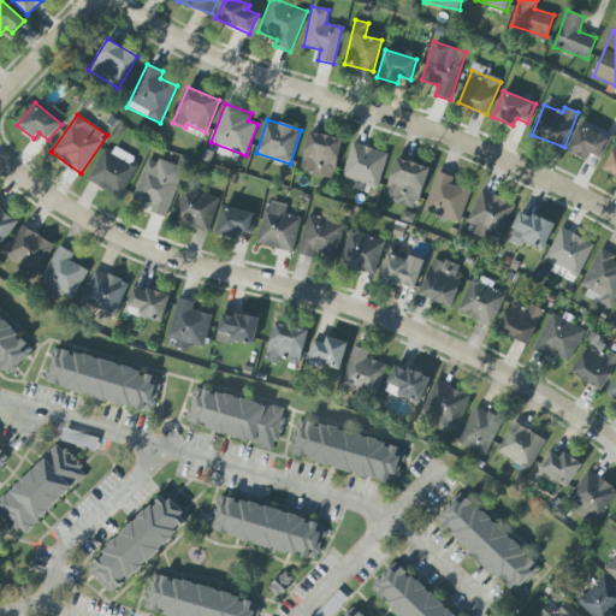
[(600,159),(610,140),(580,125),(567,150),(586,160),(590,154),(600,159)]
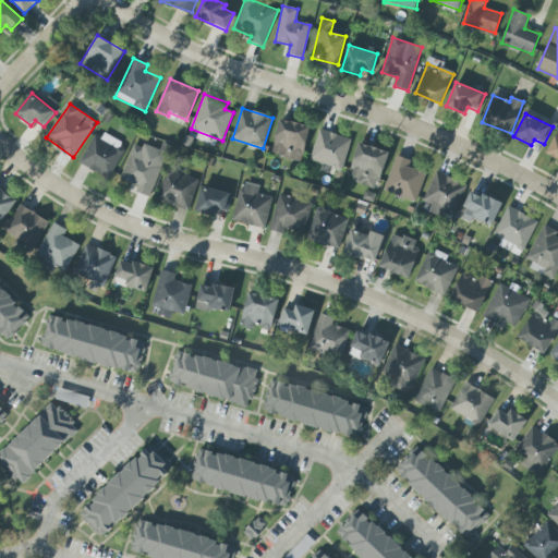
[(310,126),(279,119),(271,155),(302,161),(310,126)]
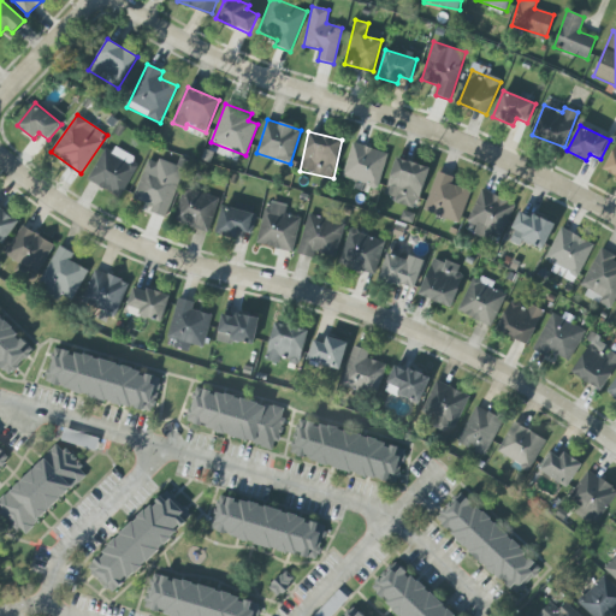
[(343,177),(377,188),(388,154),(353,143),(343,177)]
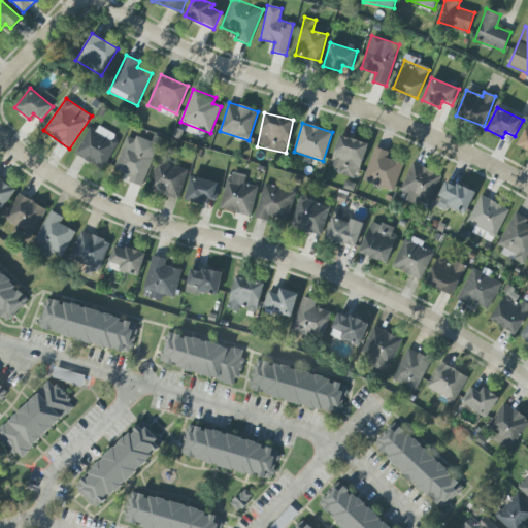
[(527,123),(517,146),(527,151),(527,123)]
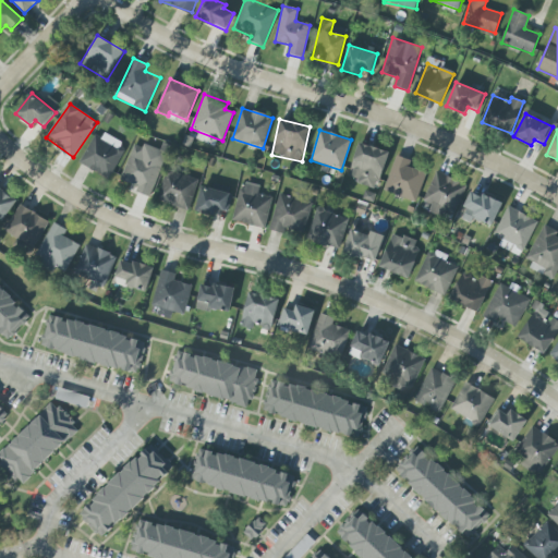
[(80,162),(108,180),(126,148),(98,132),(80,162)]
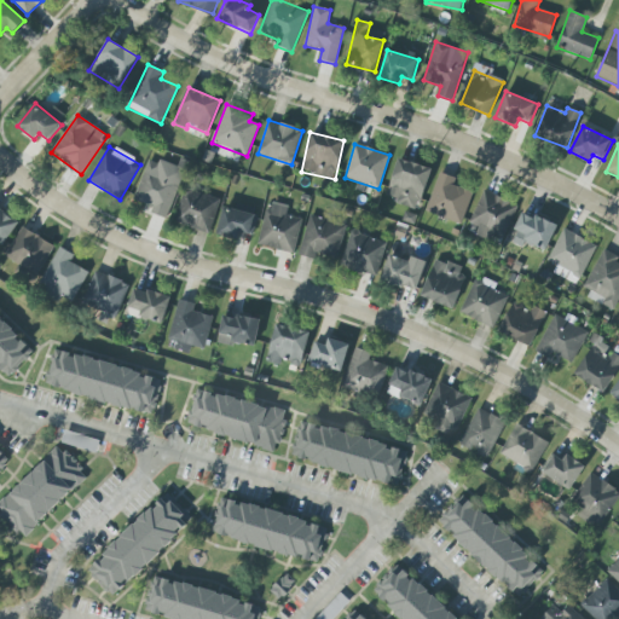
[(432,169),(399,157),(385,198),(417,209),(432,169)]
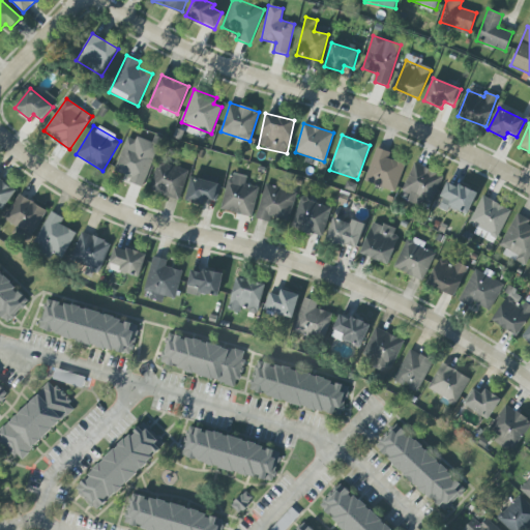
[(127,138),(114,171),(130,177),(128,182),(143,187),(158,145),(137,137),(136,141),(127,138)]
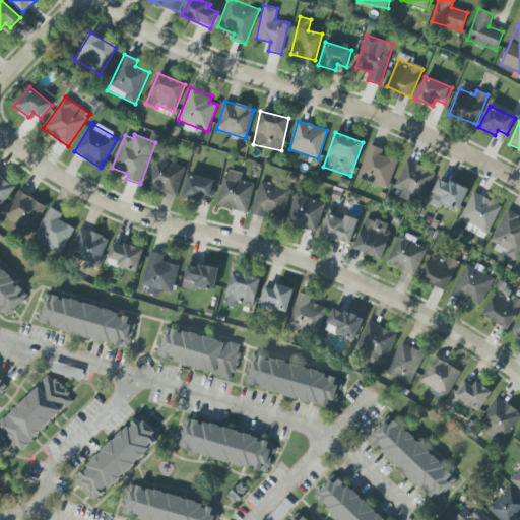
[(396,160),(381,156),(383,149),(368,145),(359,180),(388,188),(396,160)]
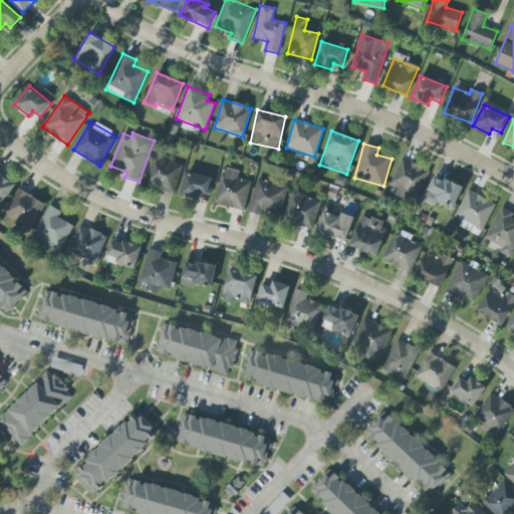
[(183,167),(153,158),(145,185),(174,194),(183,167)]
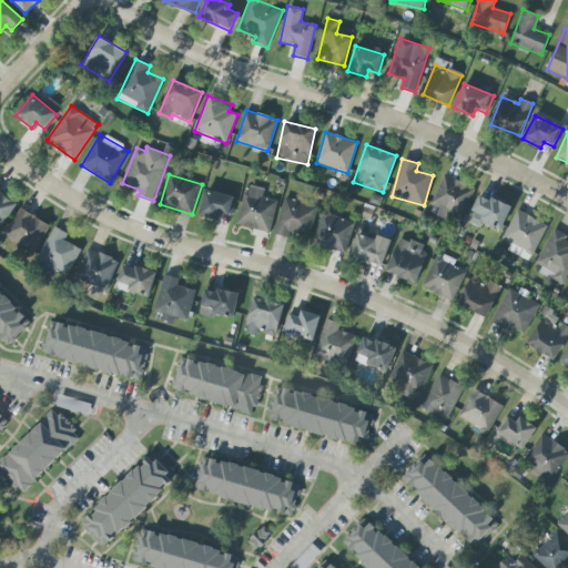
[(475,189),(444,175),(430,205),(439,209),(436,215),(460,225),(475,189)]
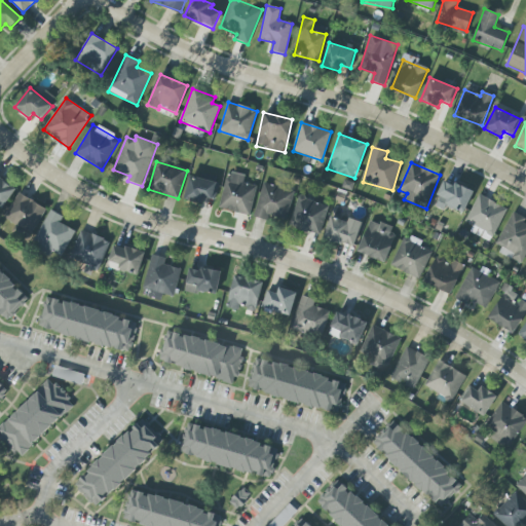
[(245,176),(228,172),(220,209),(250,216),(257,186),(243,183),(245,176)]
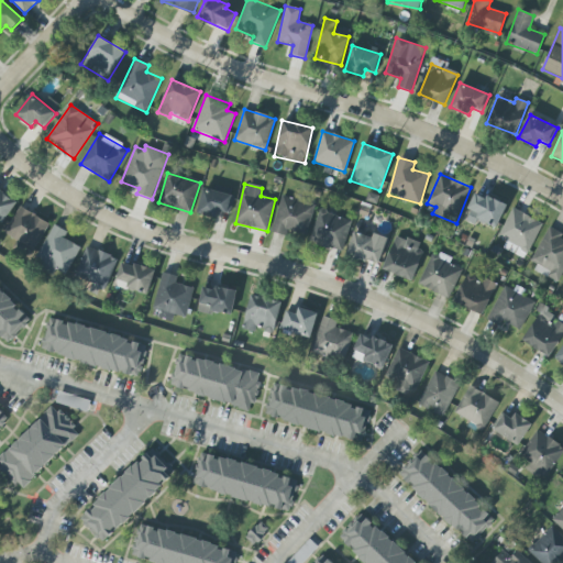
[(233,196),(203,188),(197,213),(218,219),(219,212),(229,214),(233,196)]
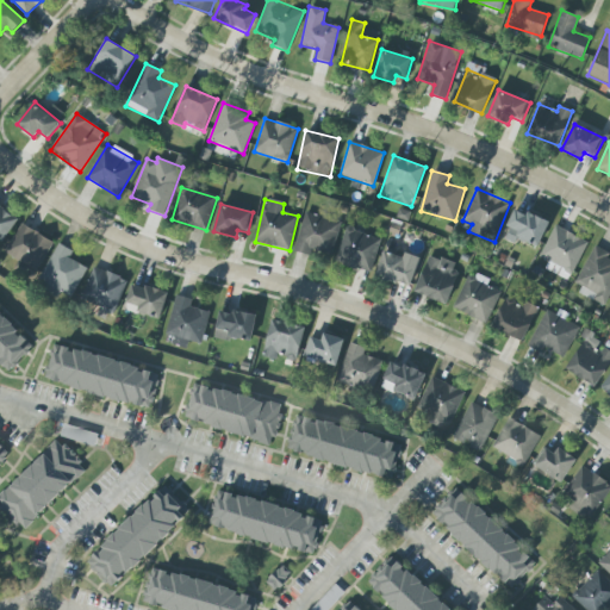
[(0,241),(4,243),(18,219),(0,207),(0,241)]
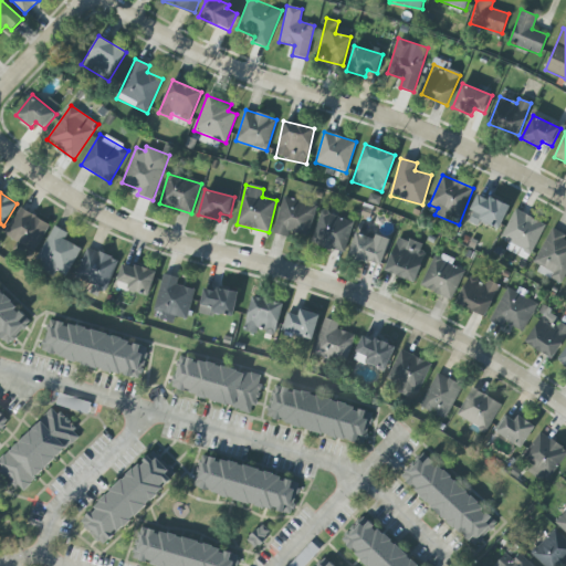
[(467,221),(478,227),(480,222),(500,230),(510,205),(489,197),(488,199),(478,195),(467,221)]
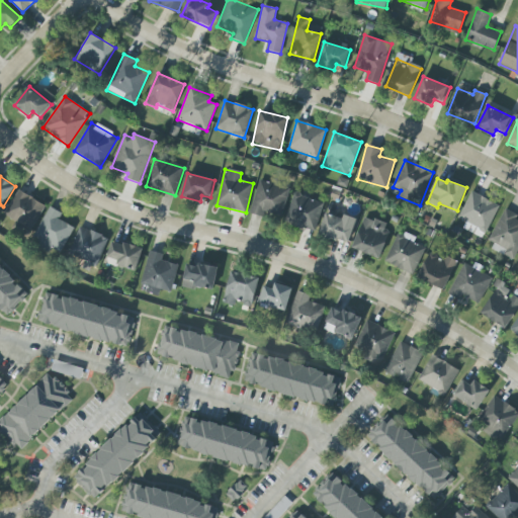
[(263,218),(264,211),(282,217),(289,188),(260,180),(250,213),(263,218)]
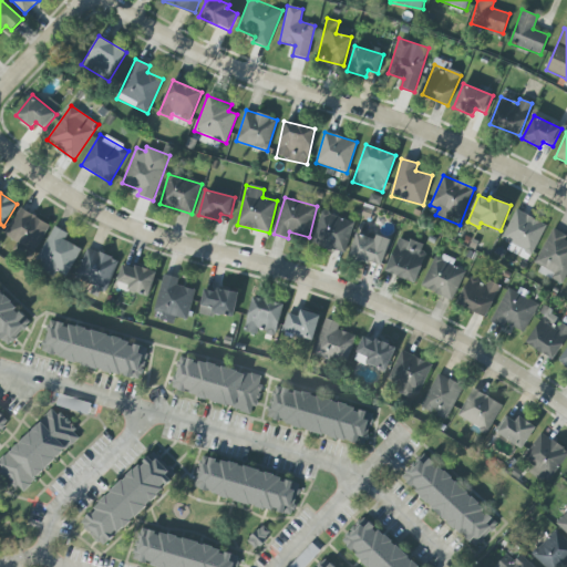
[(50,226),(21,208),(4,235),(33,253),(50,226)]
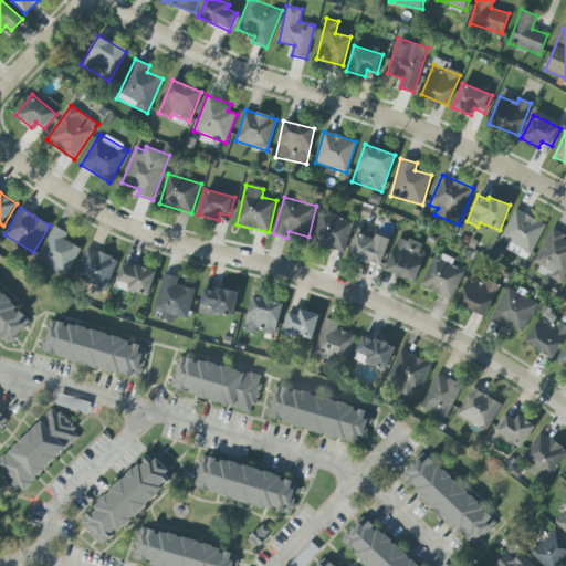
[(546,224),(515,209),(500,239),(531,255),(546,224)]
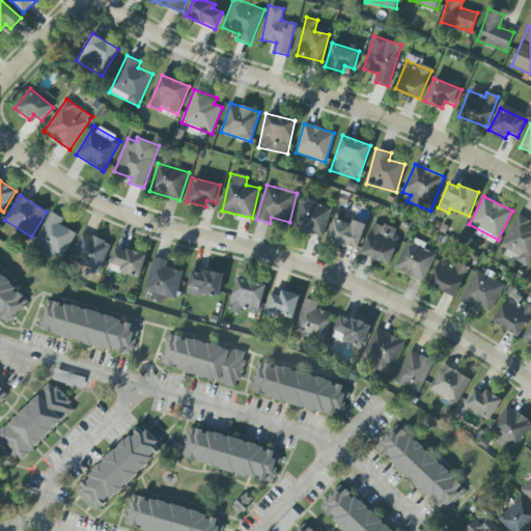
[(291,227),(323,238),(332,208),(301,198),(291,227)]
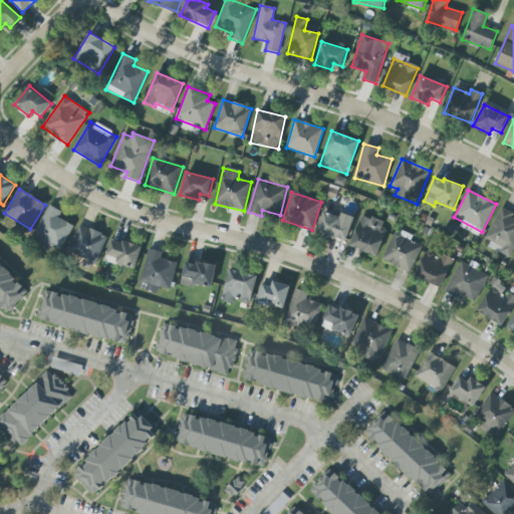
[(62,212),(49,205),(30,240),(49,250),(51,246),(60,251),(73,226),(58,218),(62,212)]
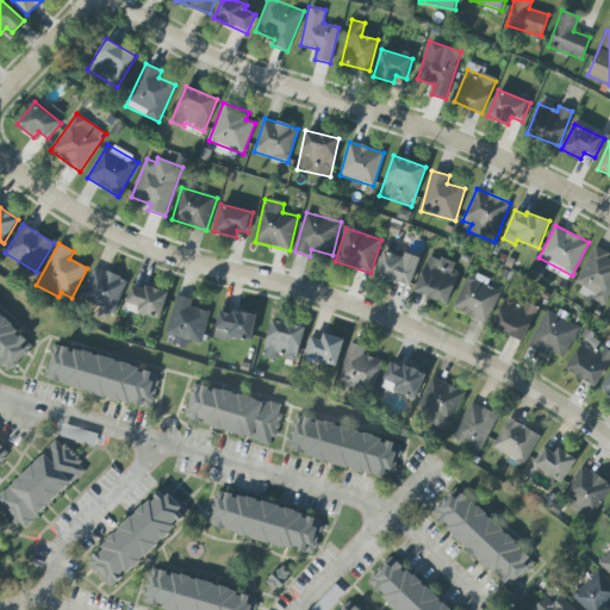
[(605,305),(609,296),(609,260),(608,259),(609,254),(595,246),(572,287),(605,305)]
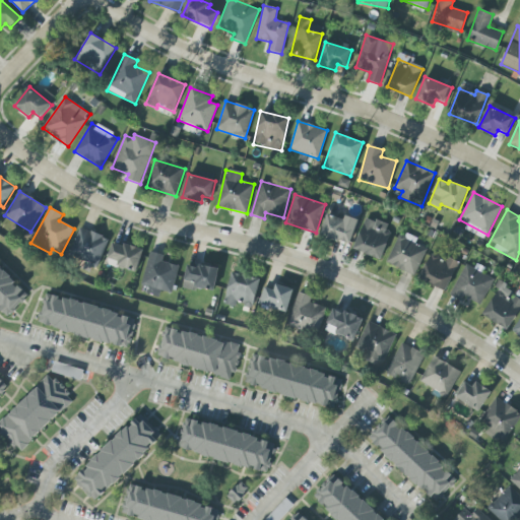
[(359,219),(345,215),(343,219),(327,214),(320,235),(350,245),(359,219)]
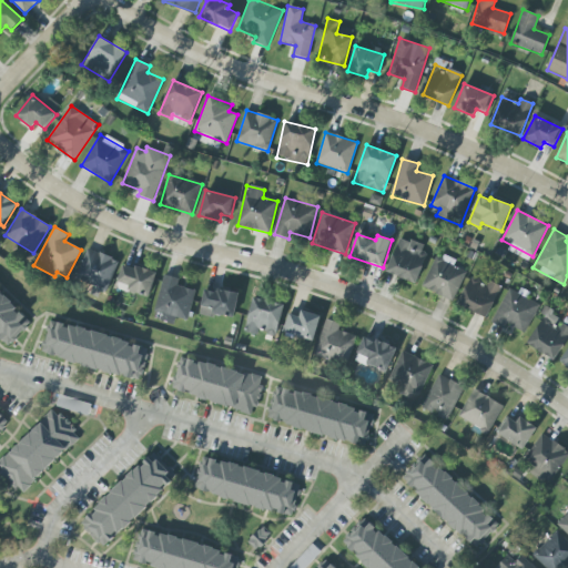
[(417,283),(427,246),(398,237),(387,274),(417,283)]
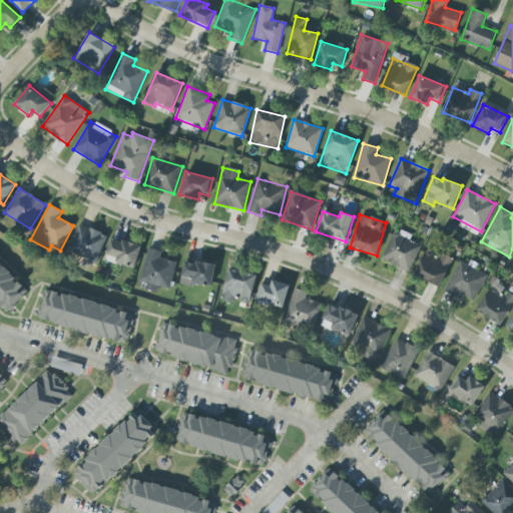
[(107,235),(79,224),(67,251),(96,264),(107,235)]
